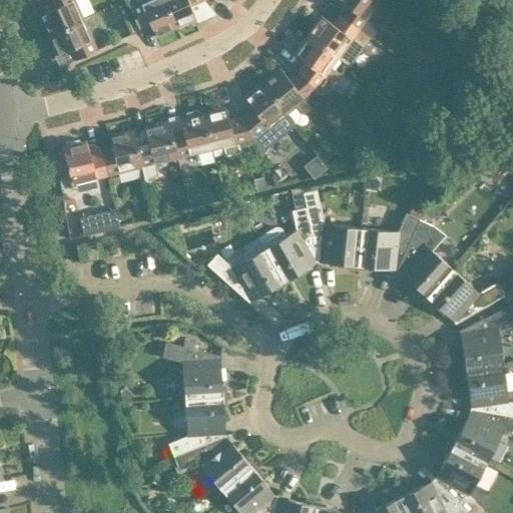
[(47,0),(51,8),(38,14),(47,34),(83,18),(74,0),(47,0)]
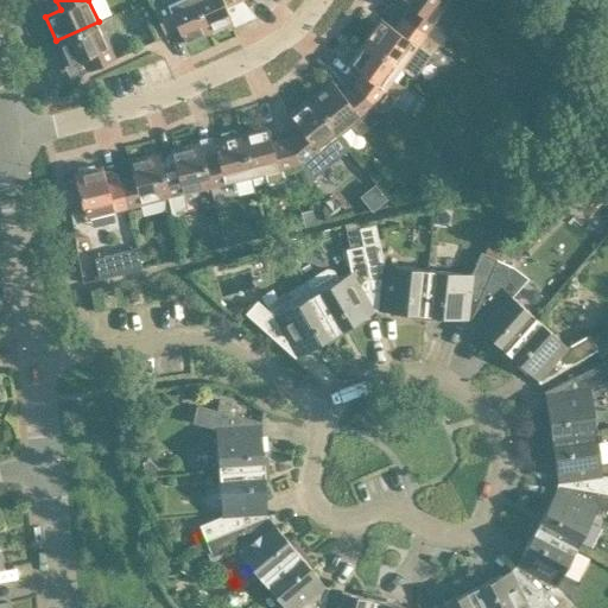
[(168,0),(152,7),(164,33),(177,29),(184,44),(208,33),(192,0),(168,0)]
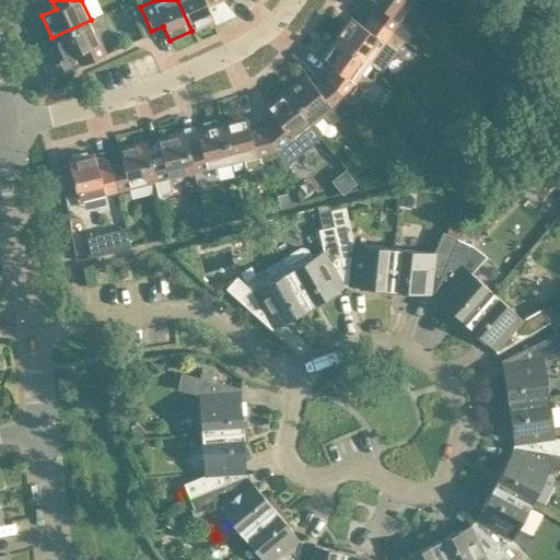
[(177,0),(191,31),(213,21),(207,7),(220,0),(177,0)]
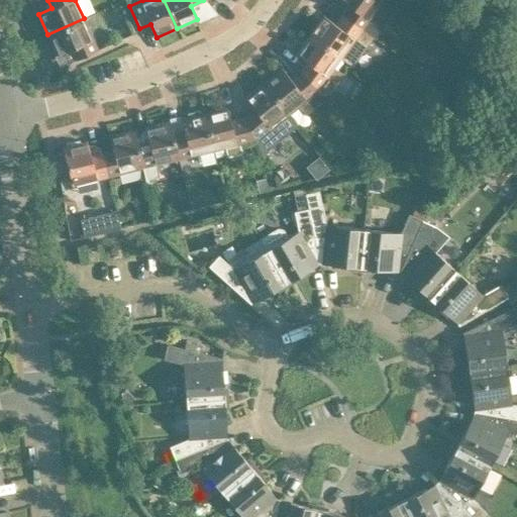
[(340,0),(348,5),(341,14),(373,37),(395,8),(383,0),(382,0),(340,0)]
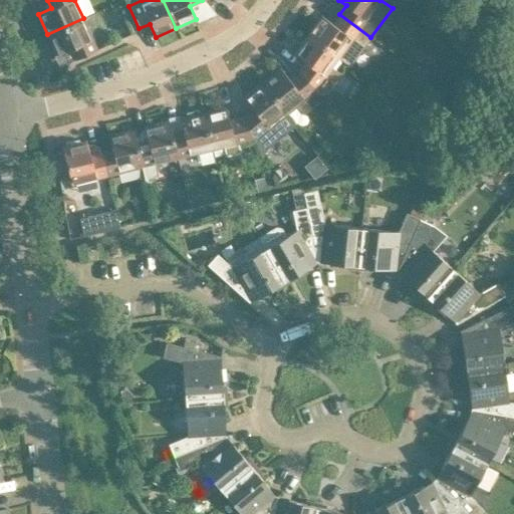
[(321,15),(307,34),(339,57),(349,64),(370,37),(339,14),(332,24),(321,15)]
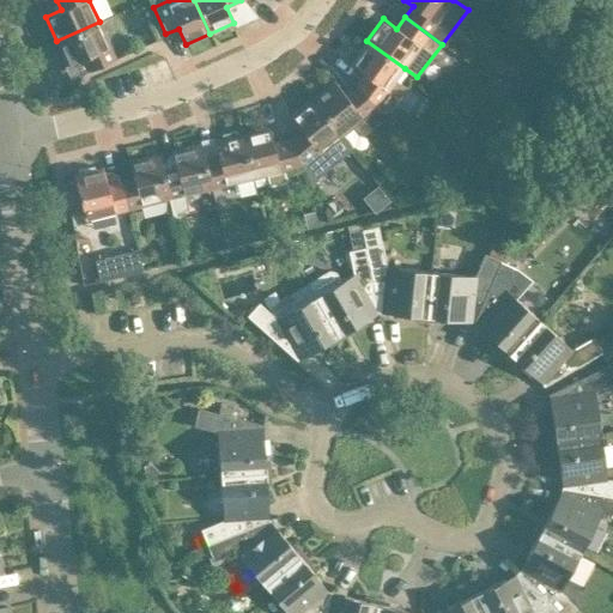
[(99,22),(56,41),(67,65),(83,59),(89,71),(115,60),(99,22)]
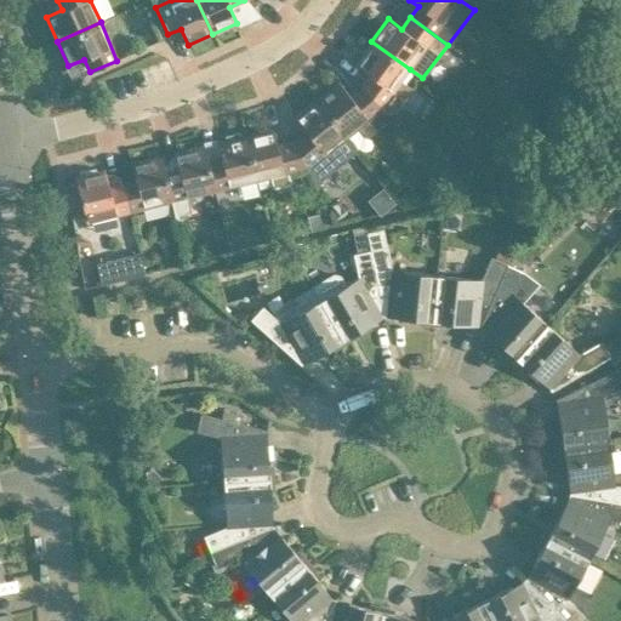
[(369,75),(360,86),(392,117),(393,115),(414,89),(400,81),(410,69),(371,41),(354,64),(369,75)]
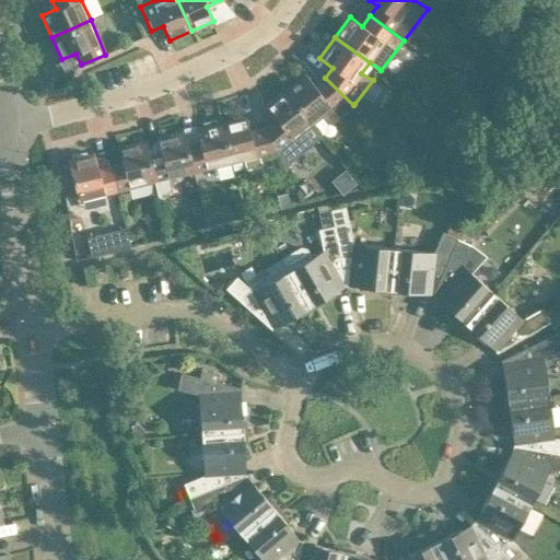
[(503,70),(497,79),(511,90),(517,81),(503,70)]
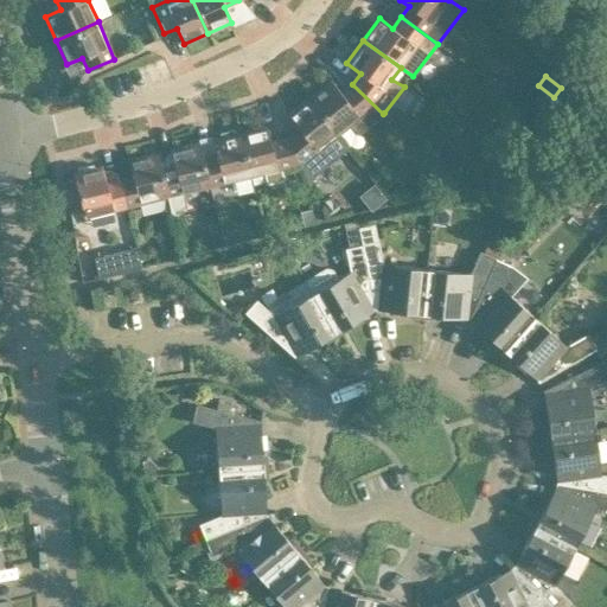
[(331,80),(310,97),(338,133),(350,123),(358,134),(383,114),(352,84),(342,94),(331,80)]
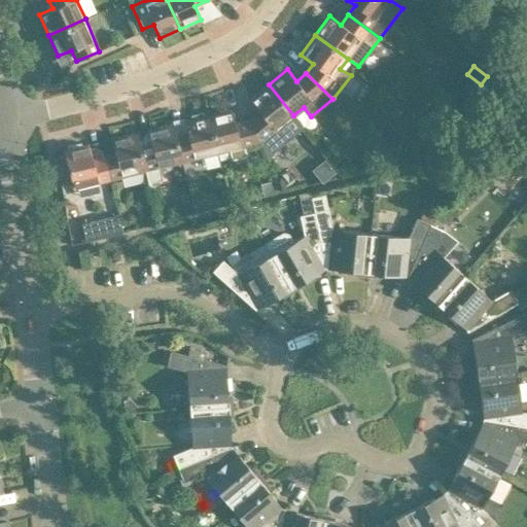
[(258,111),(248,120),(259,142),(267,156),(304,127),(293,115),(269,84),(249,100),(258,111)]
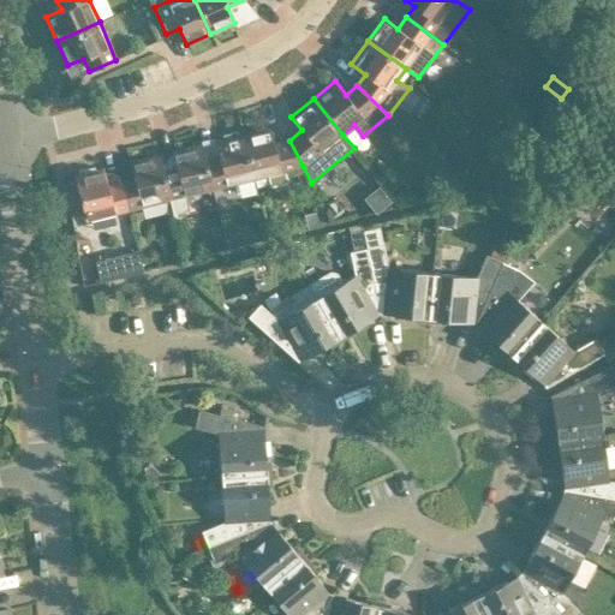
[(269,127),(242,135),(252,177),(267,173),(269,184),(273,185),(285,183),(287,179),(285,171),(303,166),(290,141),(274,144),(269,127)]
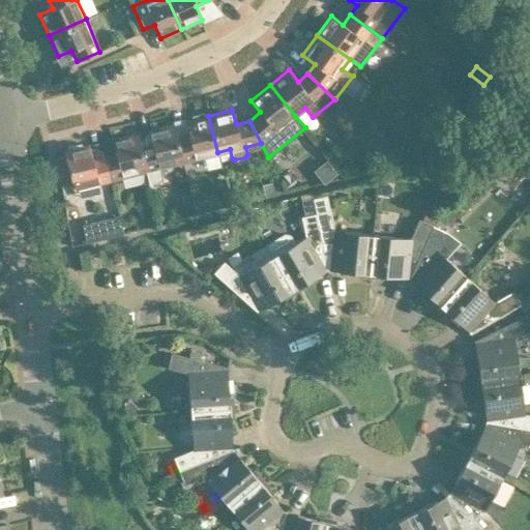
[(174,124),(173,124),(183,163),(206,157),(205,155),(217,152),(208,116),(185,121),(188,136),(177,139),(174,124)]
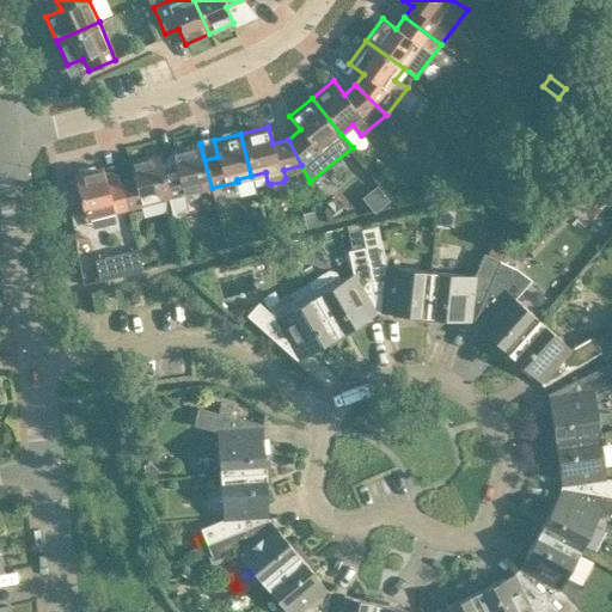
[(167,169),(163,170),(169,199),(172,216),(179,215),(178,209),(187,207),(183,193),(200,188),(201,190),(212,188),(200,144),(171,151),(172,155),(170,157),(166,161),(167,169)]
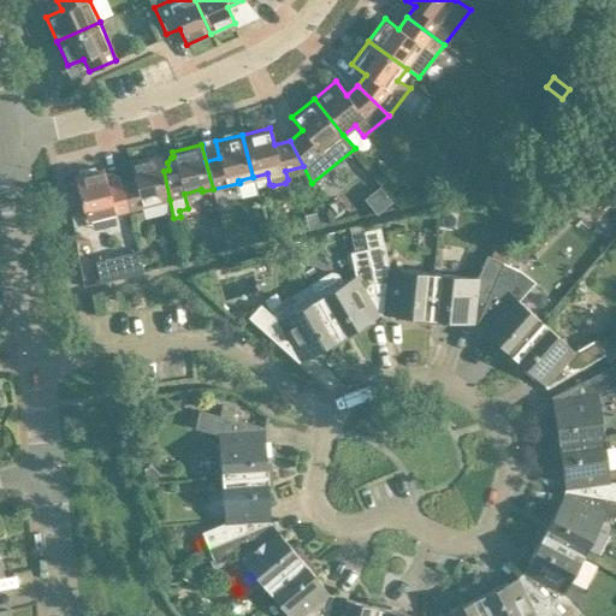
[(134,178),(120,182),(128,211),(142,207),(142,205),(159,200),(159,202),(170,200),(164,171),(160,154),(130,161),(134,178)]
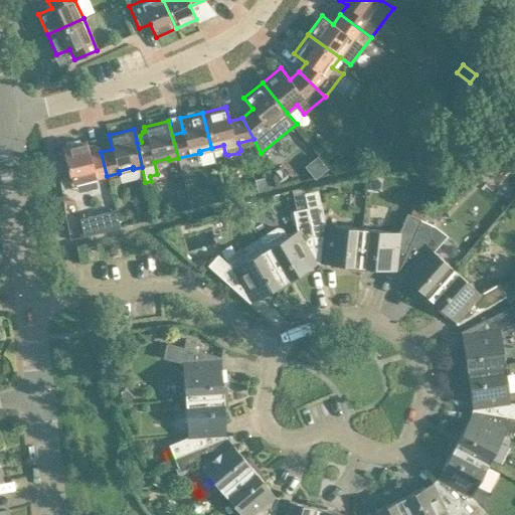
[(87,141),(61,147),(71,185),(80,182),(79,180),(94,177),(95,179),(107,176),(101,152),(91,155),(87,141)]
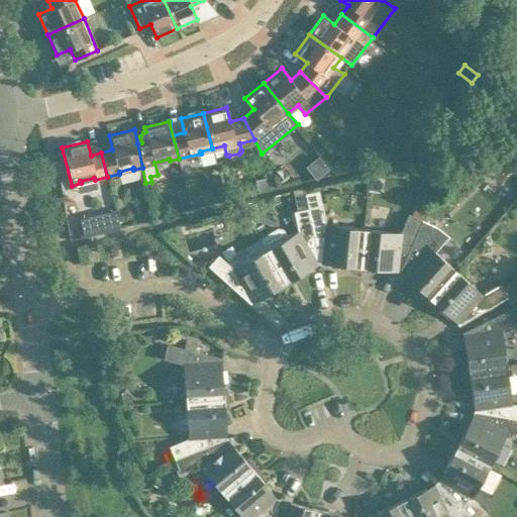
[(505,195),(516,182),(516,174),(502,161),(486,178),(505,195)]
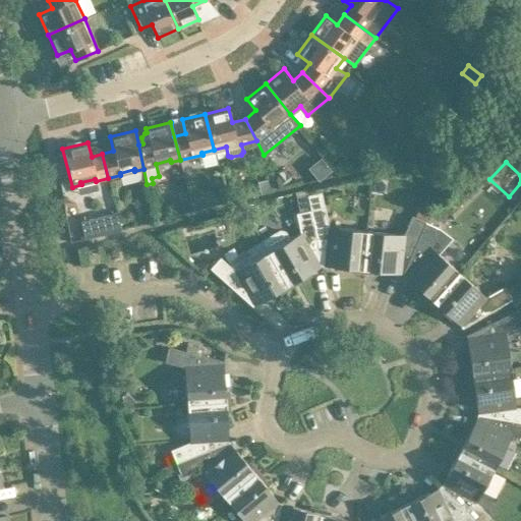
[(269,250),(268,251),(287,286),(311,272),(309,269),(322,266),(310,210),(306,193),(296,195),(300,212),(296,213),(300,233),(290,239),(284,230),(280,229),(263,240),(269,250)]
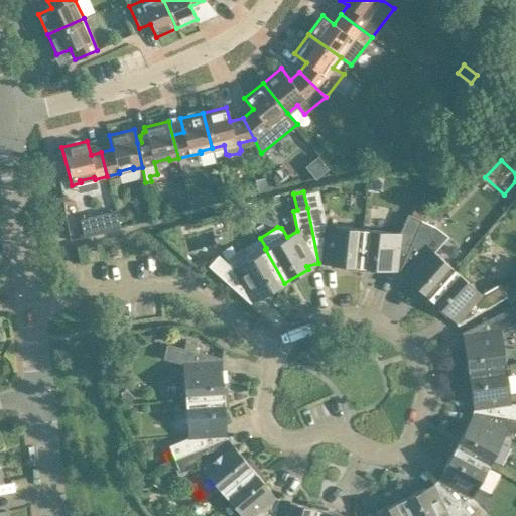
[(416,204),(411,215),(420,219),(425,209),(416,204)]
